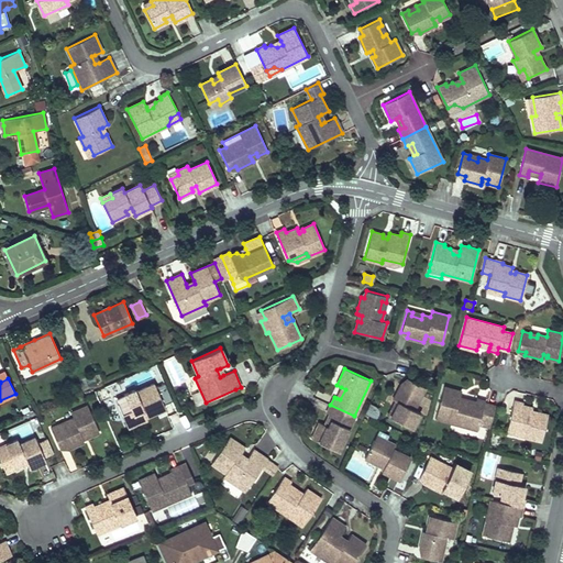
[(388,416),(411,428),(420,412),(414,409),(418,403),(415,400),(419,394),(421,396),(426,388),(408,378),(405,386),(401,384),(394,399),(398,403),(396,406),(394,405),(388,416)]
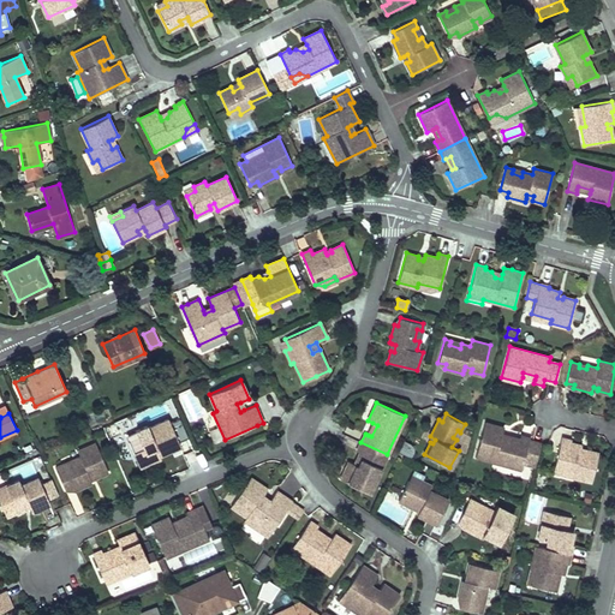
[(127,440),(137,460),(153,454),(151,451),(156,448),(157,452),(160,455),(180,446),(168,418),(149,428),(148,425),(136,431),(138,436),(127,440)]
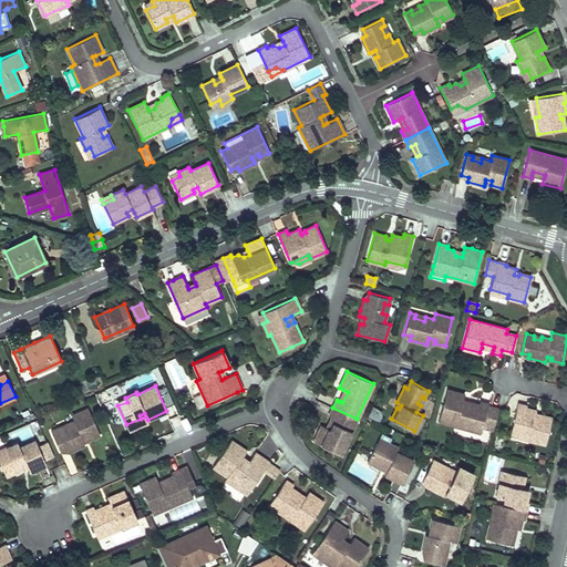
[(482,426),(493,430),(498,409),(487,405),(488,404),(480,402),(478,404),(473,403),(467,405),(462,404),(463,400),(464,394),(447,390),(439,421),(467,429),(474,424),(482,426)]
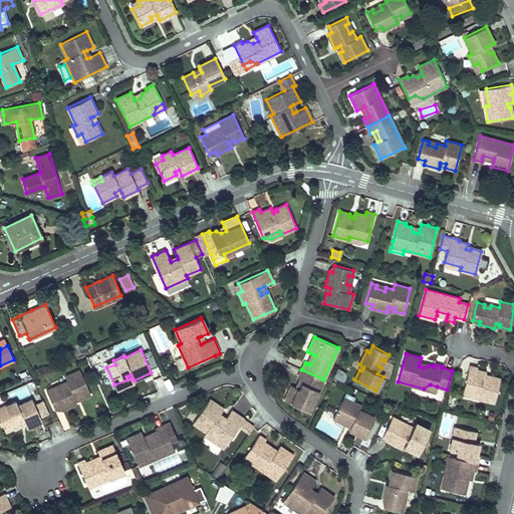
[(495,402),(500,378),(490,375),(489,378),(485,377),(486,371),(477,369),(477,367),(469,365),(463,392),(480,395),(479,399),(495,402)]
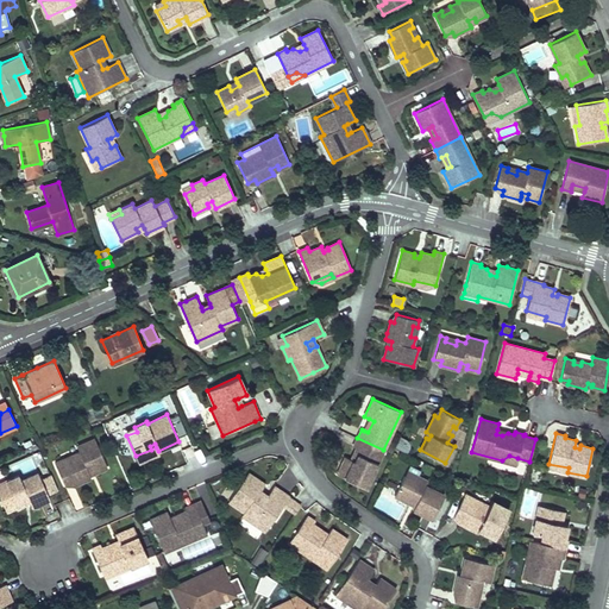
[(383,450),(357,438),(353,446),(356,447),(360,450),(355,460),(351,459),(345,457),(337,475),(365,488),(383,450)]
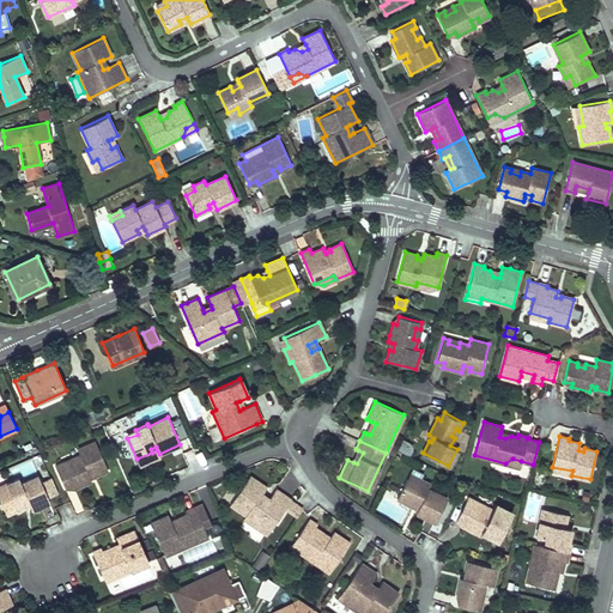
[(108,471),(95,442),(78,449),(80,455),(72,459),(73,463),(64,467),(61,463),(55,466),(65,489),(73,485),(74,489),(91,481),(90,478),(89,474),(95,472),(97,475),(108,471)]
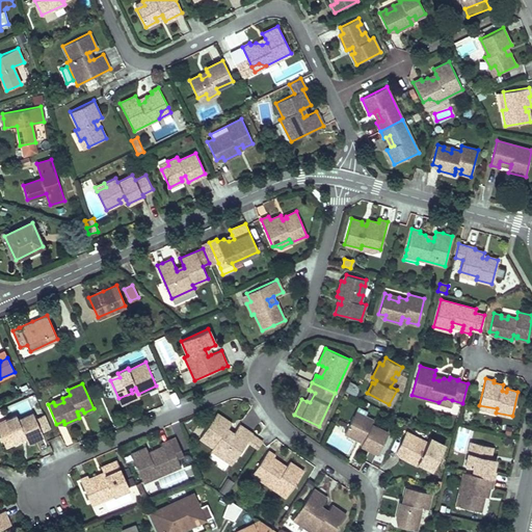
[(355,411),(353,416),(362,420),(364,416),(355,411)]
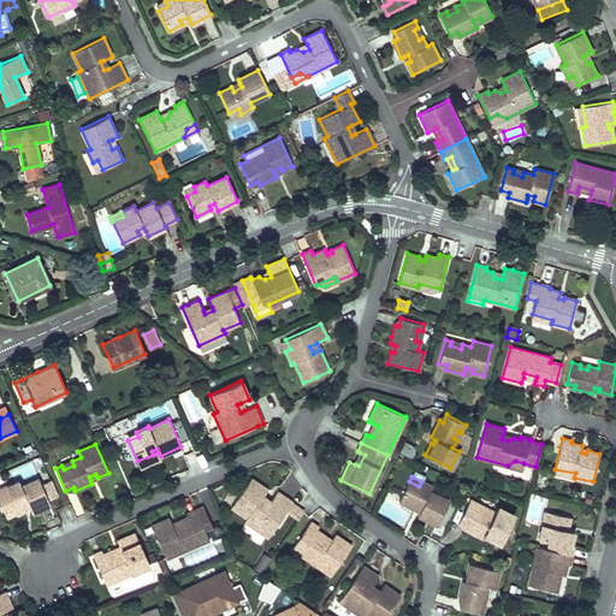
[(41,484),(39,478),(21,485),(18,480),(5,486),(9,491),(0,495),(0,503),(6,517),(23,510),(22,505),(28,503),(30,507),(31,511),(37,509),(49,504),(48,499),(58,496),(51,479),(41,484)]
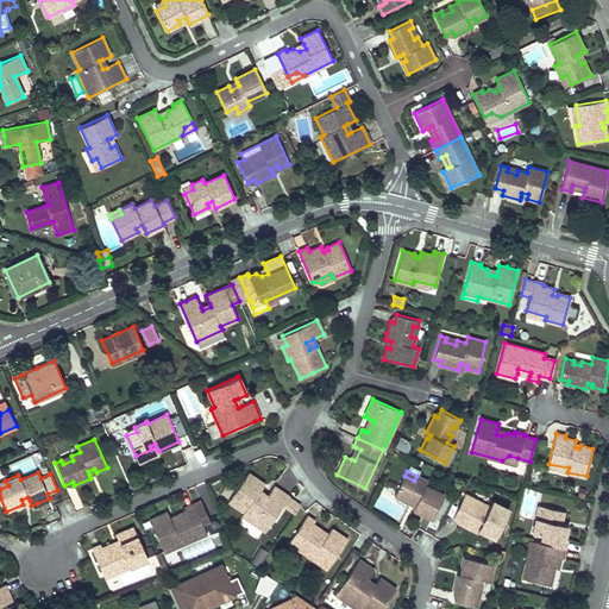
[(242,515),(265,531),(289,496),(282,491),(274,487),(267,496),(264,500),(257,495),(259,491),(264,484),(248,472),(228,501),(244,512),(242,515)]
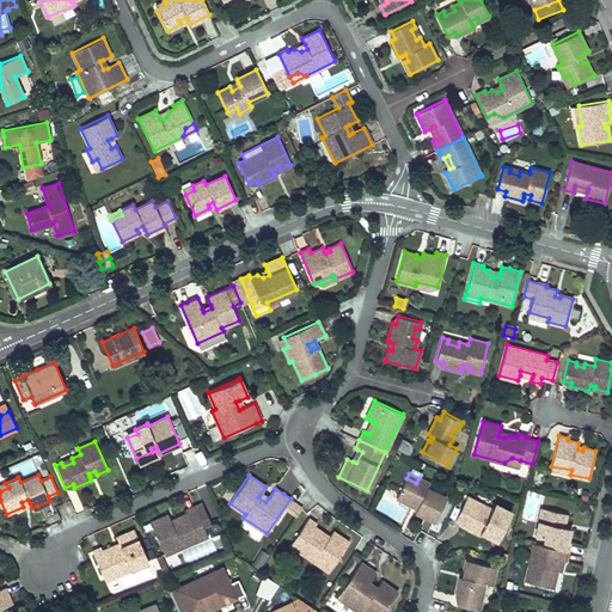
[(407,478),(396,497),(411,506),(414,502),(418,505),(416,508),(415,512),(434,521),(446,497),(428,488),(430,484),(418,478),(416,483),(407,478)]
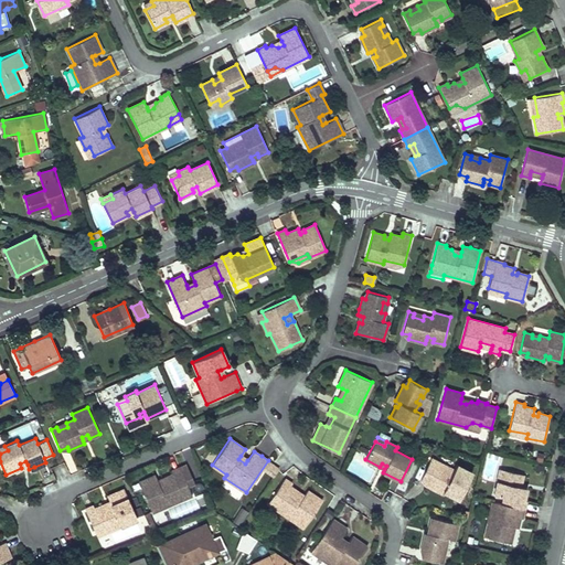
[(62,454),(71,471),(76,469),(67,451),(62,454)]
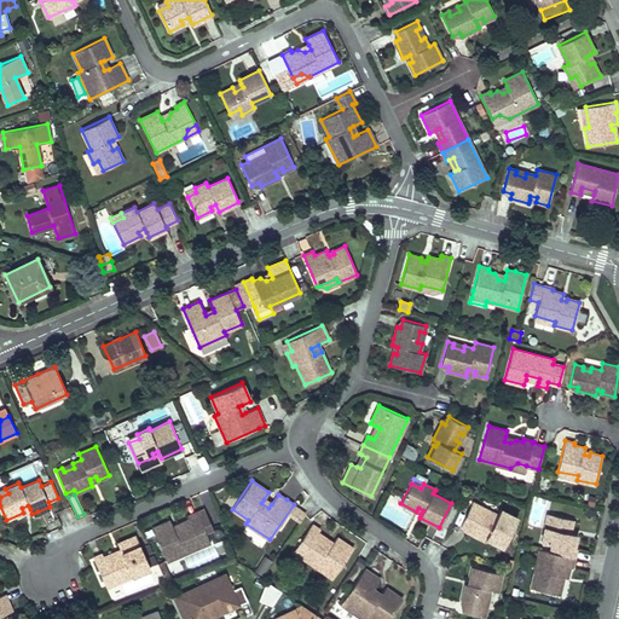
[(537,498),(532,516),(544,519),(548,501),(537,498)]
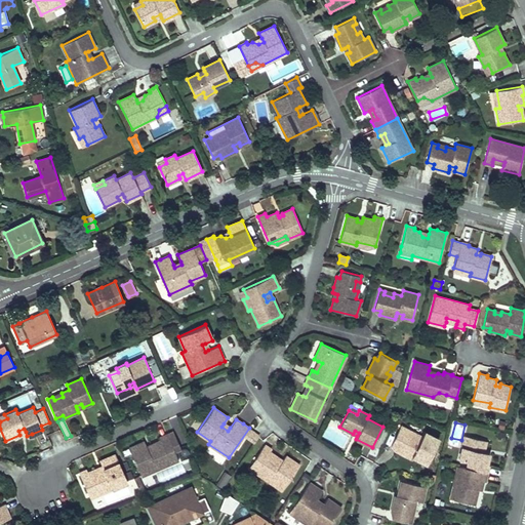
[(427,462),(439,439),(423,432),(421,436),(414,433),(412,436),(406,433),(408,430),(401,426),(392,444),(398,447),(397,450),(410,457),(412,455),(413,452),(419,455),(417,458),(427,462)]
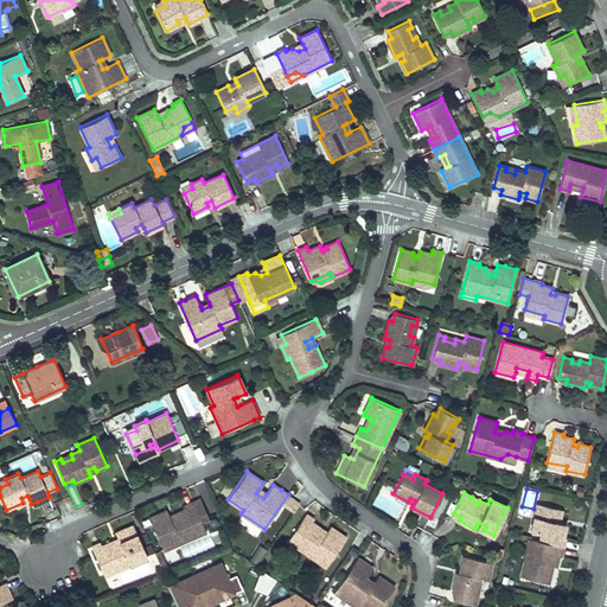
[(164,550),(192,537),(196,529),(204,525),(202,521),(209,518),(200,499),(193,503),(185,506),(186,509),(179,512),(178,518),(172,521),(170,517),(167,510),(149,518),(164,550)]
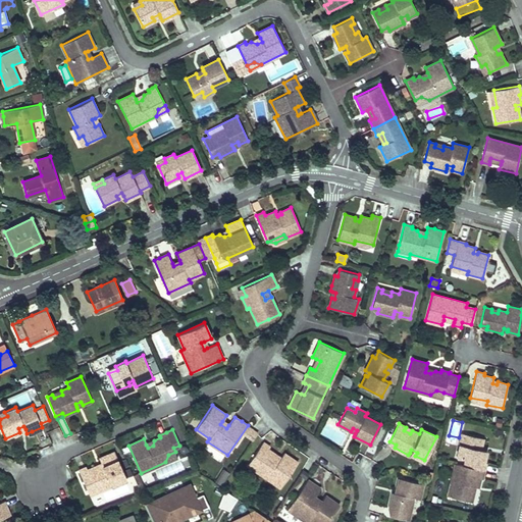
[(464,465),(483,470),(485,462),(483,462),(485,450),(478,448),(478,446),(480,446),(482,437),(466,433),(464,445),(459,444),(456,456),(465,458),(464,465)]
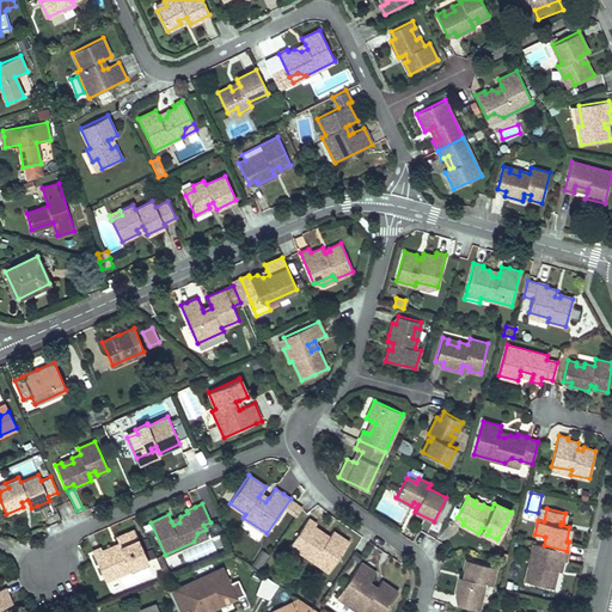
[(300,544),(303,554),(329,571),(349,542),(340,536),(332,531),(329,537),(326,540),(320,537),(319,530),(314,526),(316,524),(307,519),(293,539),(300,544)]
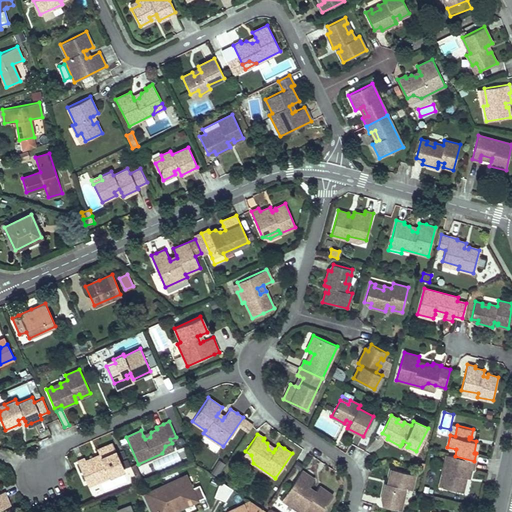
[(92,478),(100,481),(124,470),(112,443),(97,449),(100,454),(101,458),(96,460),(91,458),(86,460),(85,458),(77,461),(86,481),(92,478)]
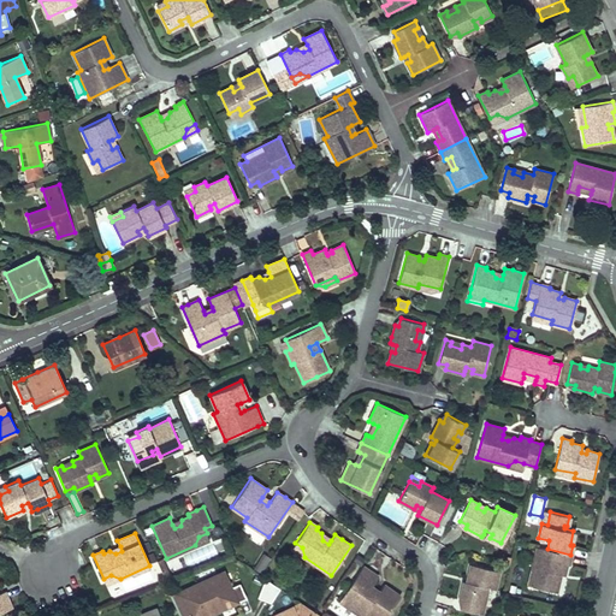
[(199,537),(195,545),(209,539),(207,533),(199,537)]
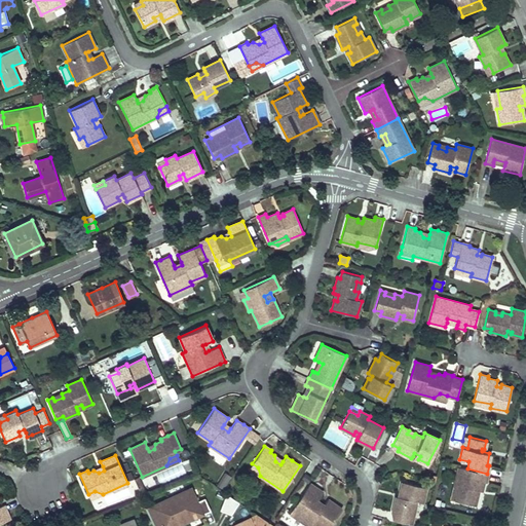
[(252,463),(249,468),(260,476),(258,467),(252,463)]
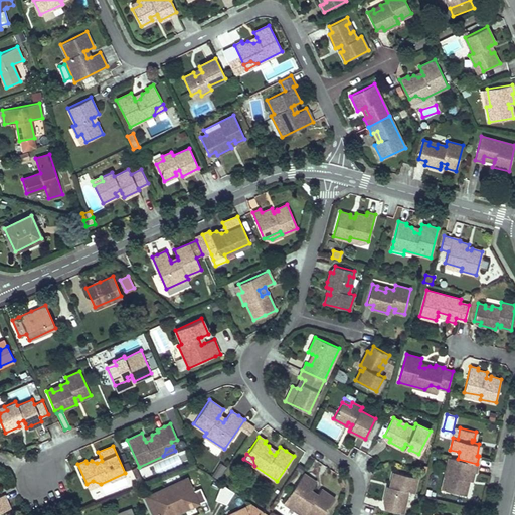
[(441,489),(465,494),(467,484),(465,484),(466,479),(472,481),(474,471),(475,472),(477,464),(458,459),(452,458),(448,474),(445,474),(441,489)]
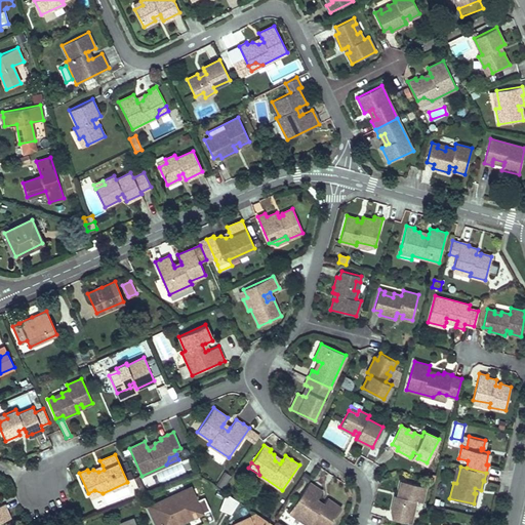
[(224,471),(215,484),(223,488),(232,475),(224,471)]
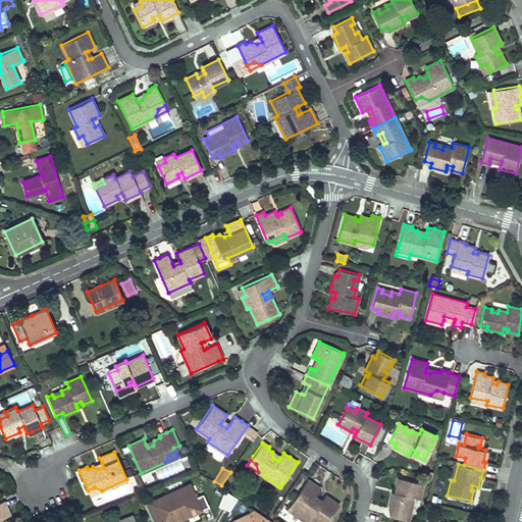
[(188,477),(144,500),(155,521),(169,521),(202,508),(188,477)]
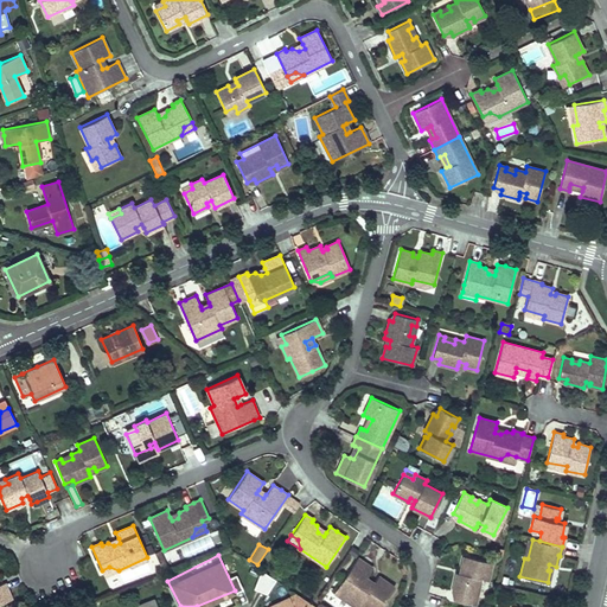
[(489,581),(492,562),(464,556),(461,568),(464,569),(462,574),(457,573),(453,590),(457,592),(454,600),(475,605),(477,595),(473,595),(475,587),(479,588),(481,579),(489,581)]
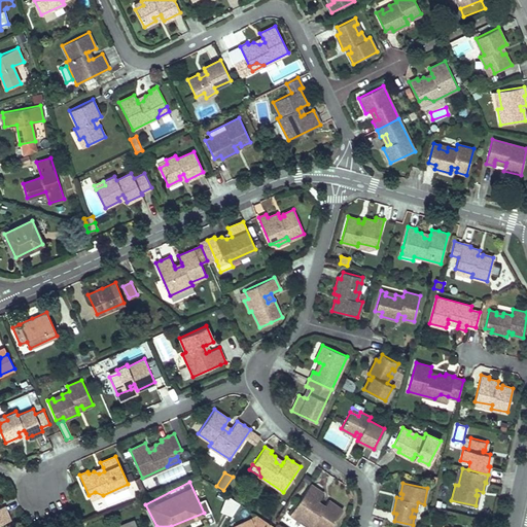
[(310,484),(289,514),(309,526),(310,526),(312,525),(315,526),(329,526),(342,510),(327,499),(323,506),(321,508),(315,504),(317,501),(323,493),(318,489),(310,484)]
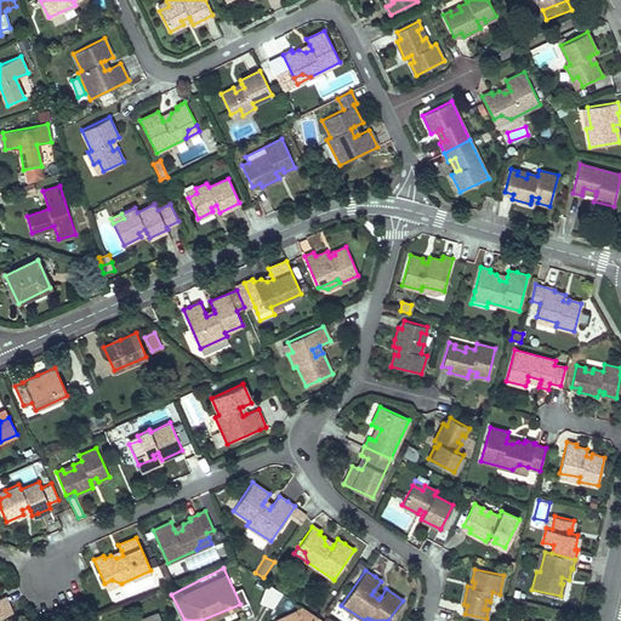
[(112,580),(104,584),(107,590),(121,584),(112,580)]
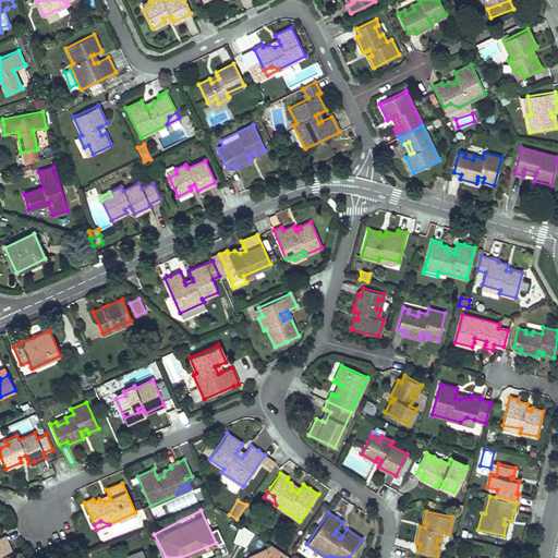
[(246,547),(254,532),(240,525),(232,541),(246,547)]
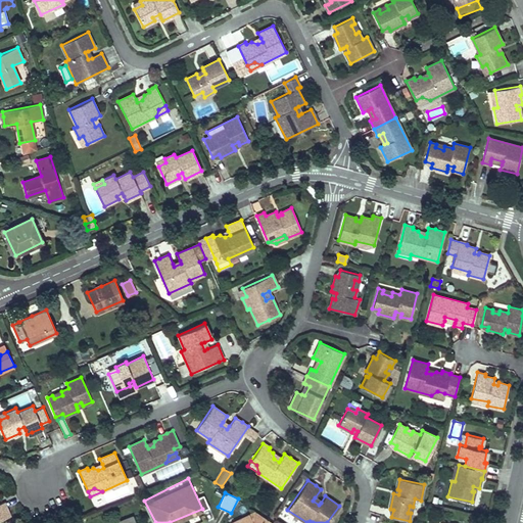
[(0,520),(10,517),(6,506),(4,502),(0,503),(0,520)]
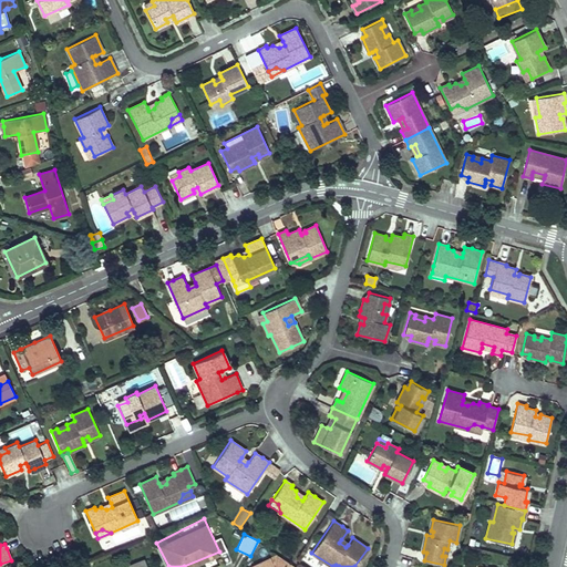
[(279,552),(249,562),(251,566),(300,566),(301,566),(279,552)]
